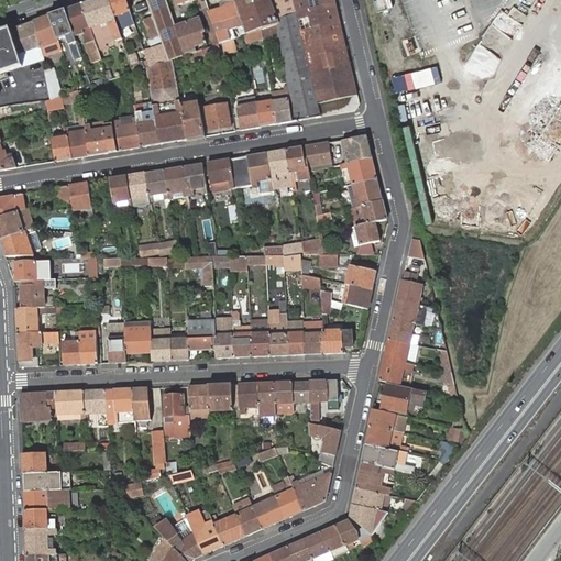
[(88,0),(81,2),(89,26),(97,48),(106,46),(102,37),(113,34),(114,40),(121,37),(114,20),(108,0),(88,0)]
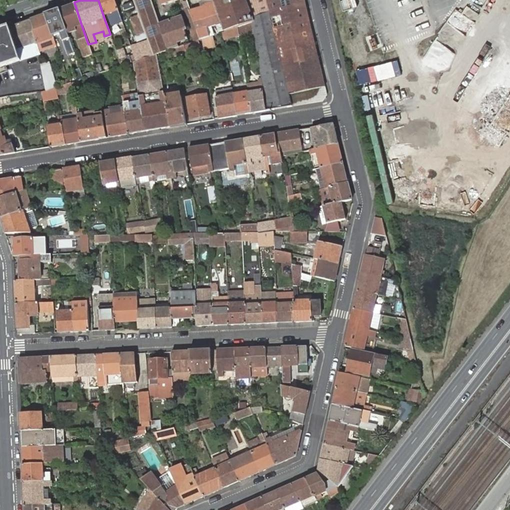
[(98,0),(104,18),(116,14),(116,12),(118,12),(114,0),(98,0)]
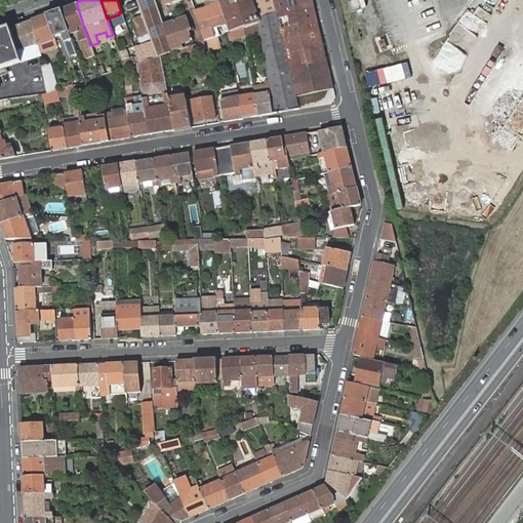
[(137,0),(142,13),(148,31),(153,44),(157,55),(159,53),(171,50),(162,23),(154,0),(137,0)]
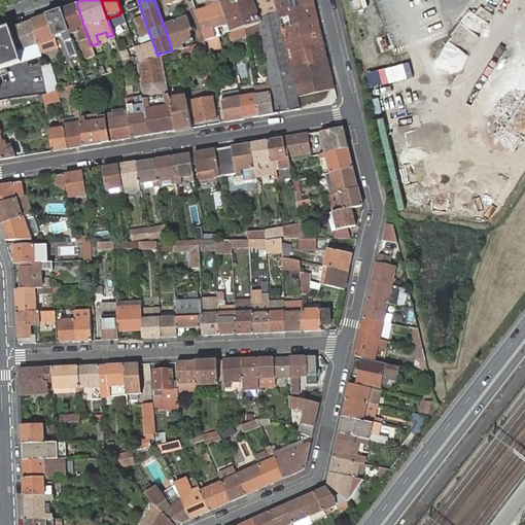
[(187,8),(199,41),(204,39),(205,39),(196,11),(191,2),(191,0),(177,5),(179,11),(187,8)]
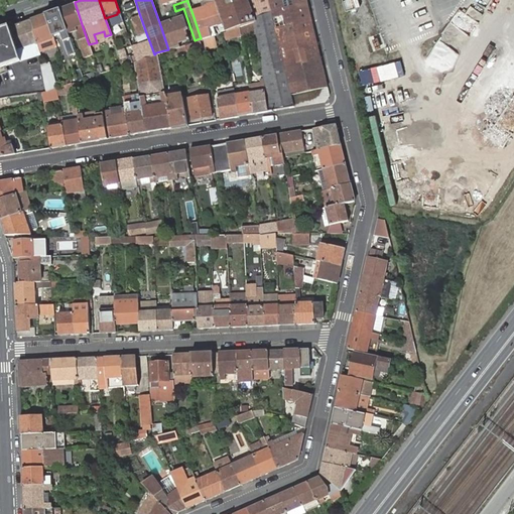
[(209,0),(209,1),(204,2),(205,7),(194,11),(191,11),(201,38),(203,37),(210,35),(207,26),(217,23),(219,30),(225,29),(214,0),(209,0)]
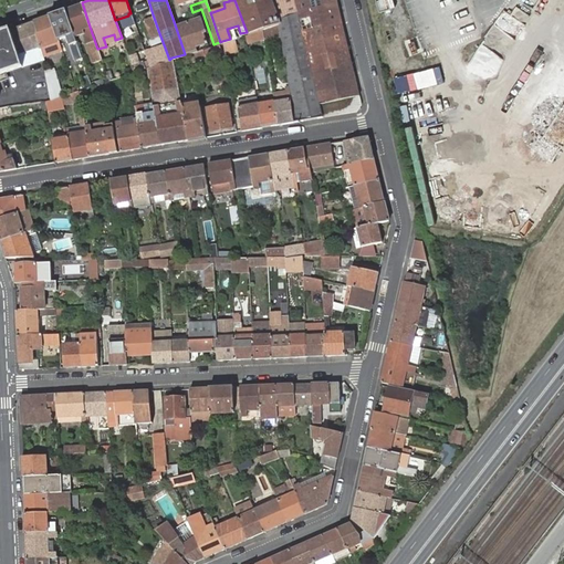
[(235,0),(247,32),(247,33),(260,29),(264,27),(277,23),(280,22),(278,18),(271,0),(235,0)]
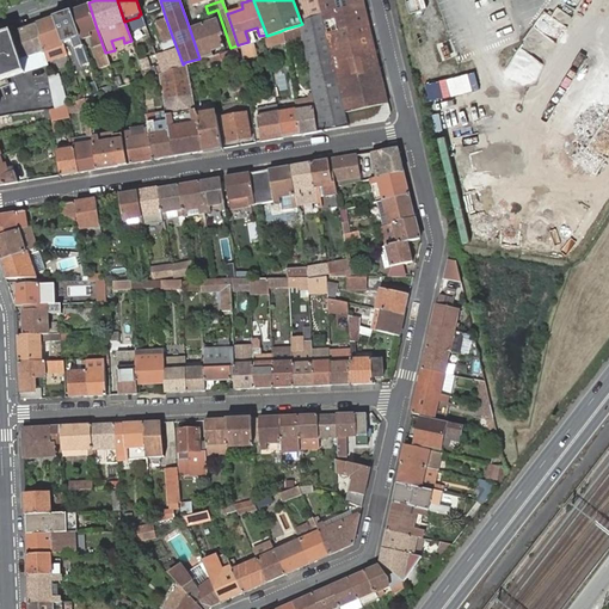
[(293,0),(300,19),(320,13),(317,0),(293,0)]
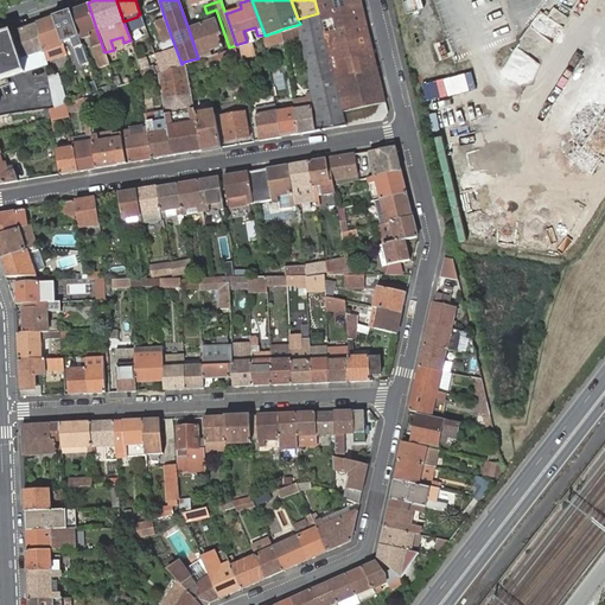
[(365,21),(360,0),(314,0),(318,13),(323,32),(365,21)]
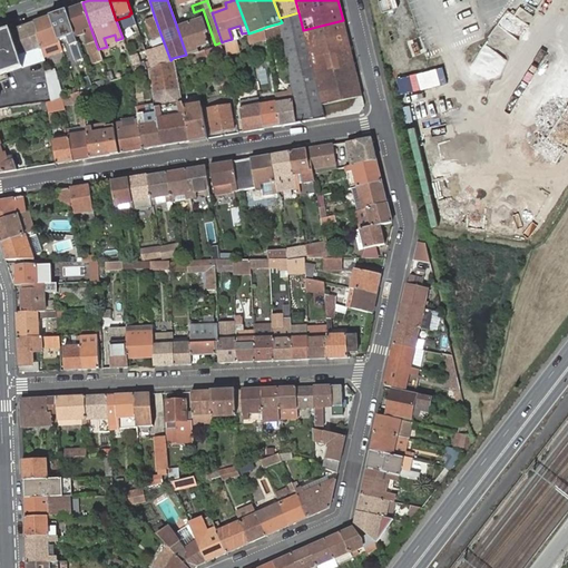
[(82,2),(65,9),(72,31),(81,28),(90,51),(91,51),(95,59),(100,57),(98,49),(90,27),(82,2)]
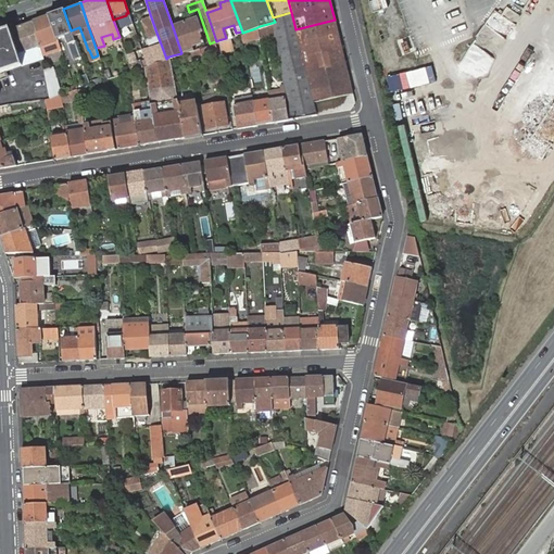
[(63,9),(48,14),(57,38),(64,35),(73,58),(80,55),(71,30),(63,9)]
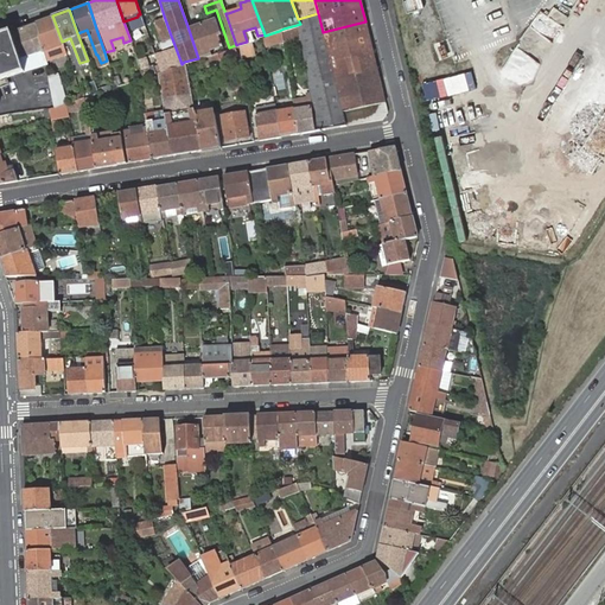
[(384,101),(365,21),(323,32),(318,13),(298,19),(300,24),(297,25),(299,37),(307,90),(309,96),(314,129),(345,125),(382,118),(387,110),(384,101)]
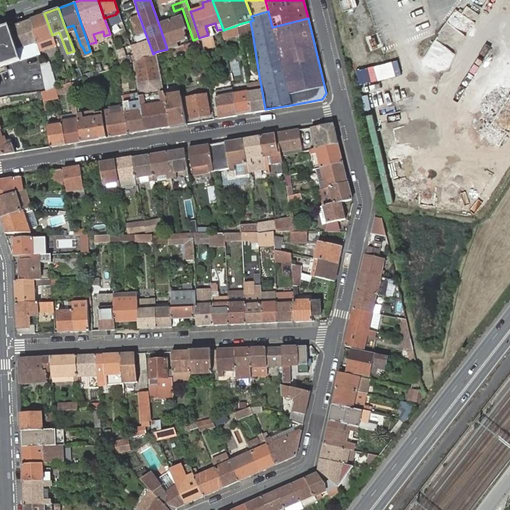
[(44,13),(30,18),(35,40),(37,49),(55,43),(52,35),(44,13)]
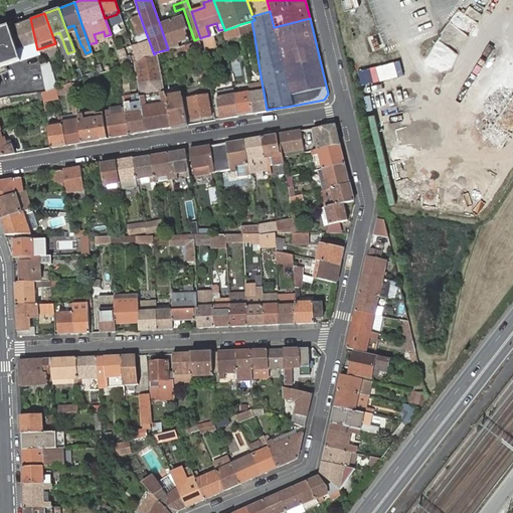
[(145,30),(139,13),(130,16),(136,33),(145,30)]
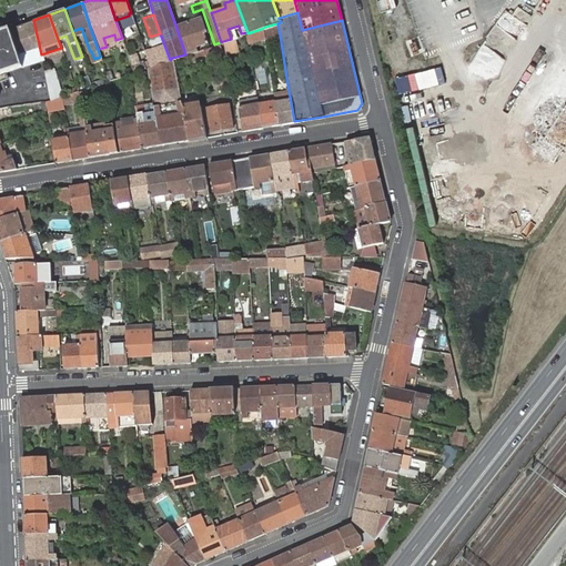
[(201,16),(175,24),(185,54),(190,53),(198,50),(196,46),(208,41),(203,31),(206,31),(201,16)]
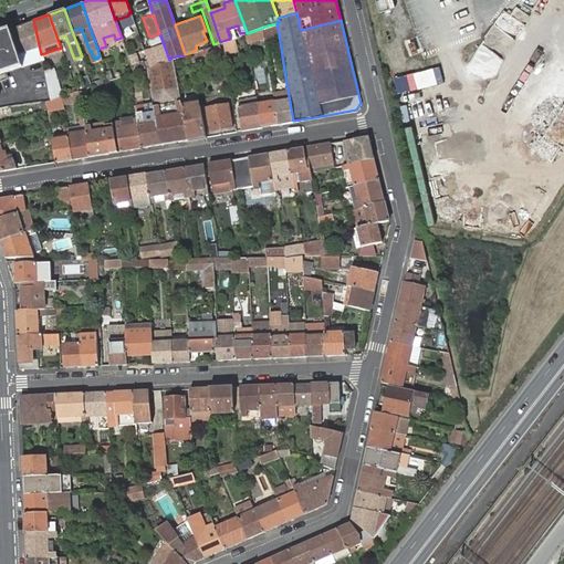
[(39,44),(33,20),(11,28),(18,52),(39,44)]
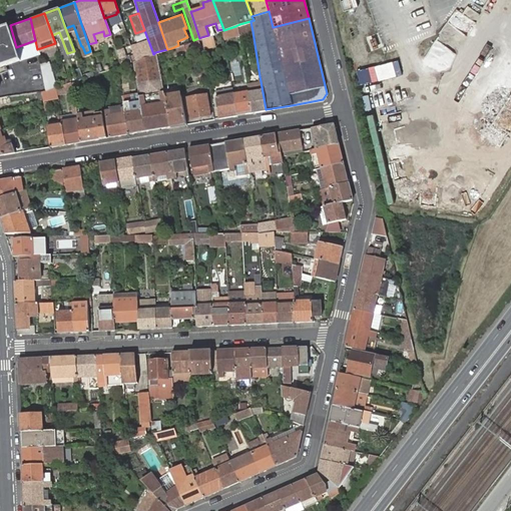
[(250,21),(239,24),(241,33),(252,31),(250,21)]
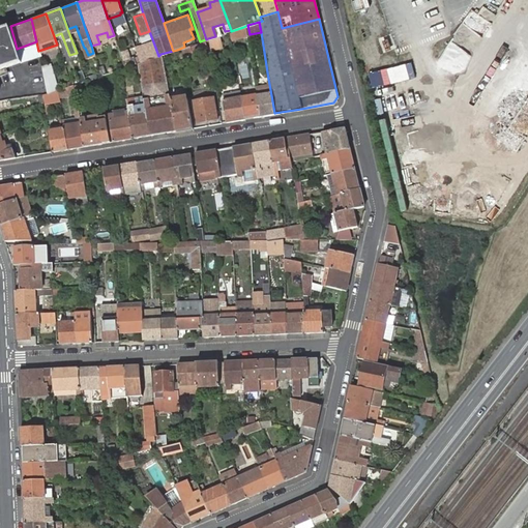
[(20,61),(18,53),(17,49),(10,26),(0,29),(0,70),(6,69),(5,66),(20,61)]
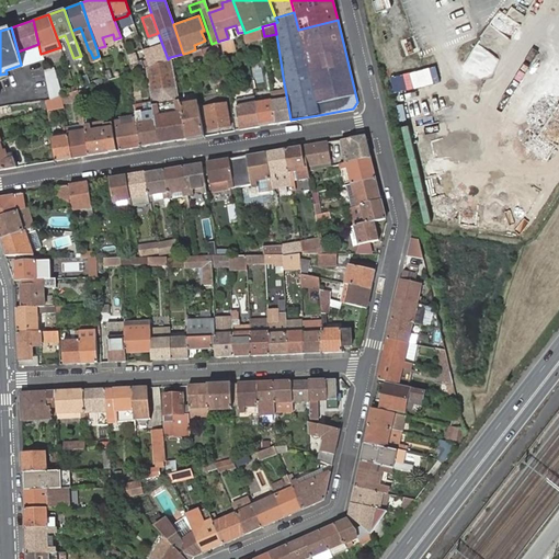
[(255,31),(246,34),(248,41),(258,36),(255,31)]
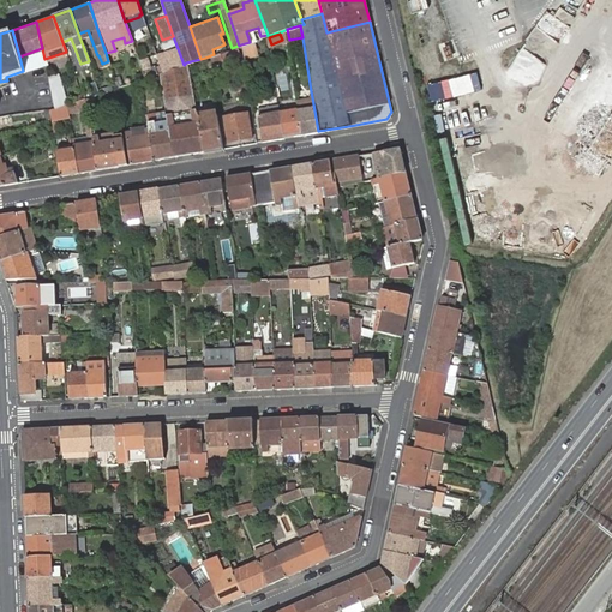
[(250,43),(250,42),(241,45),(244,57),(257,54),(255,42),(250,43)]
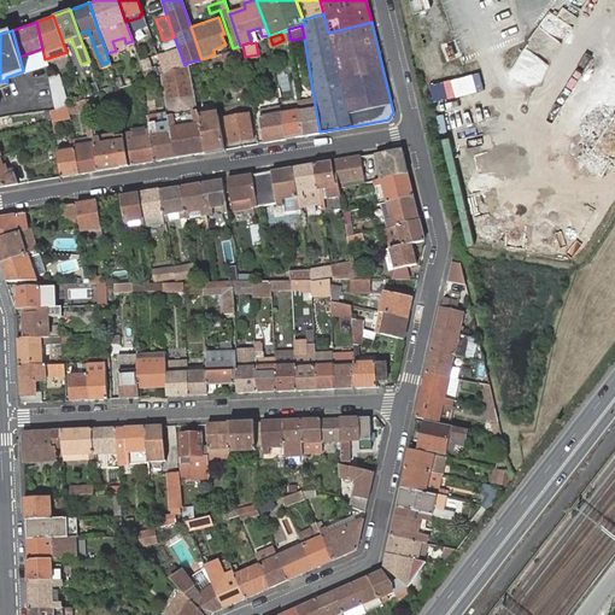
[(233,48),(215,54),(206,58),(208,65),(241,54),(239,46),(233,48)]
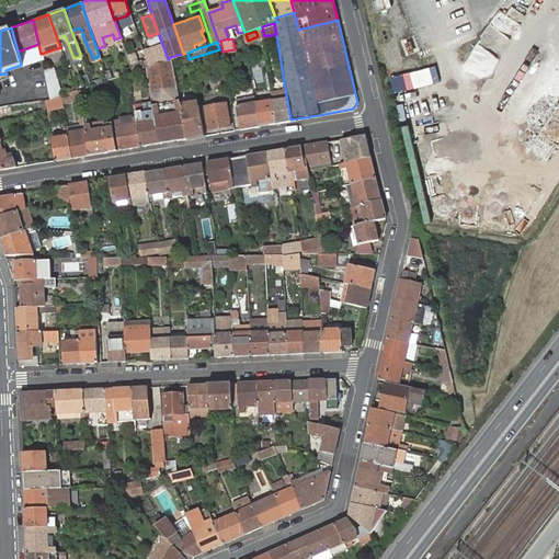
[(163,47),(144,54),(146,58),(148,65),(168,59),(163,47)]
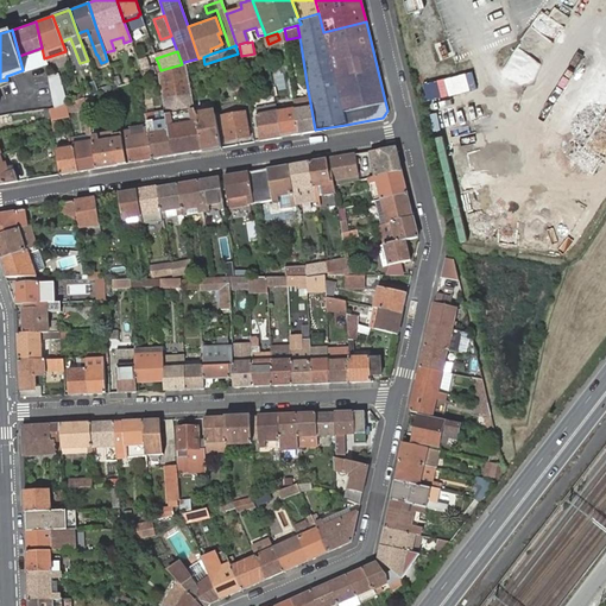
[(145,56),(137,58),(140,69),(143,76),(156,73),(153,64),(149,67),(145,56)]
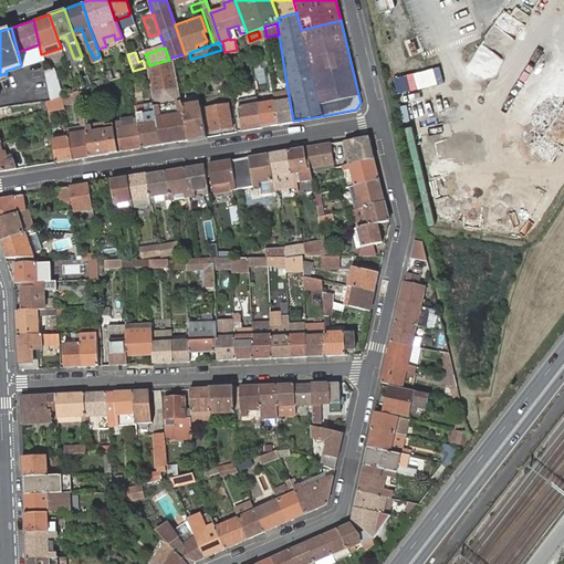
[(169,60),(149,65),(146,66),(153,102),(159,144),(186,138),(180,105),(171,58),(169,60)]
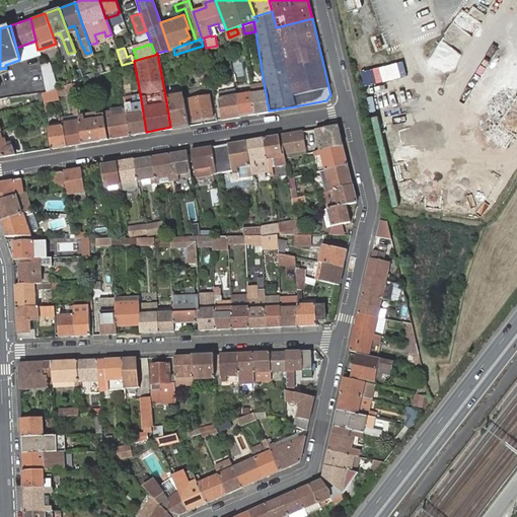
[(49,63),(41,64),(46,90),(56,87),(49,63)]
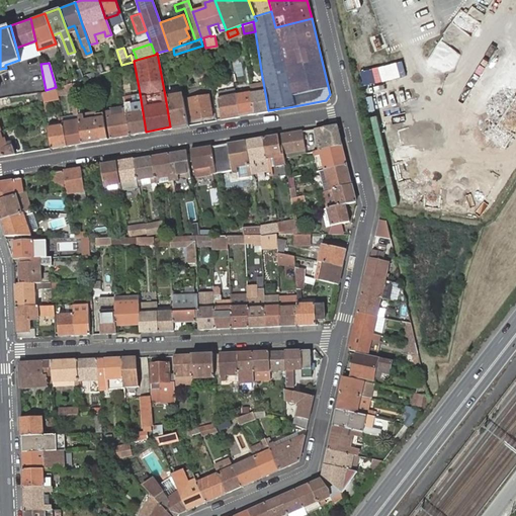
[(250,91),(250,93),(253,112),(268,110),(263,82),(262,77),(259,78),(260,83),(248,85),(250,91)]
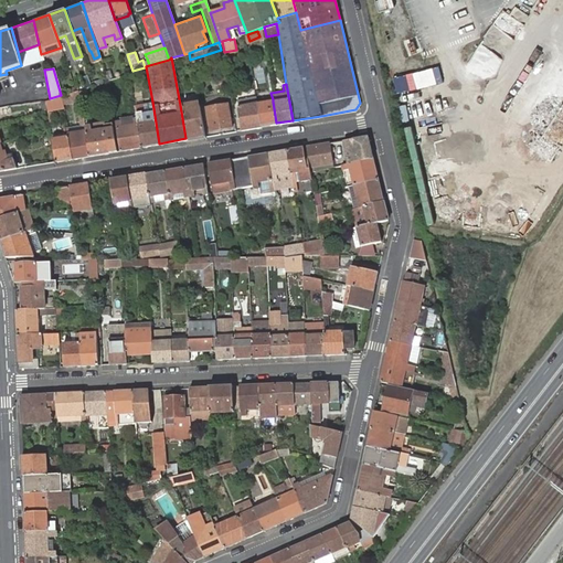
[(76,91),(61,95),(62,102),(78,99),(76,89),(76,91)]
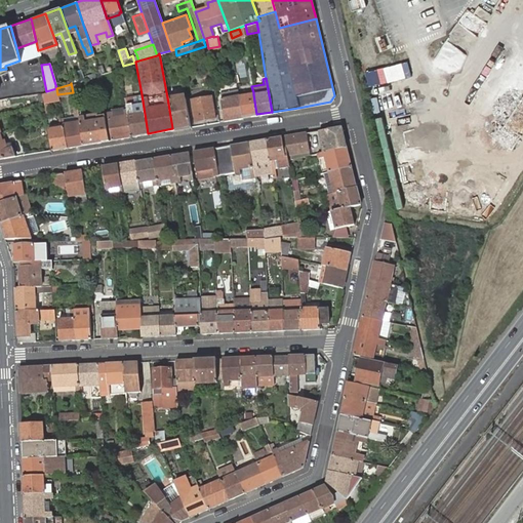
[(46,91),(42,93),(43,99),(43,101),(58,98),(57,94),(56,88),(46,91)]
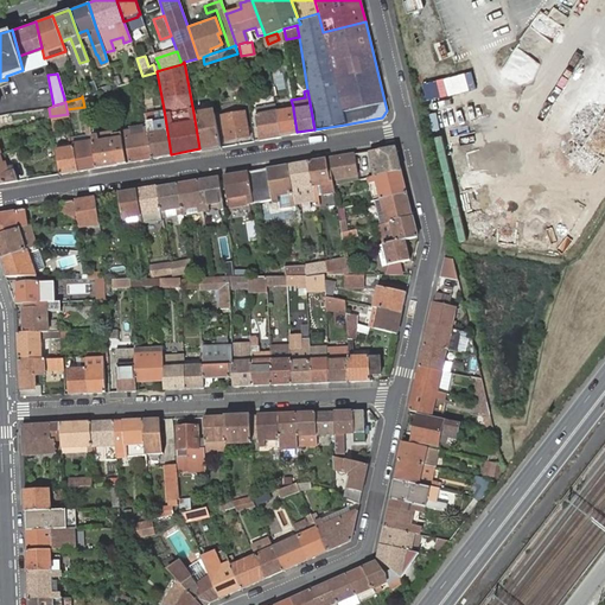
[(280,135),(275,109),(274,102),(253,106),(254,113),(259,139),(280,135)]
